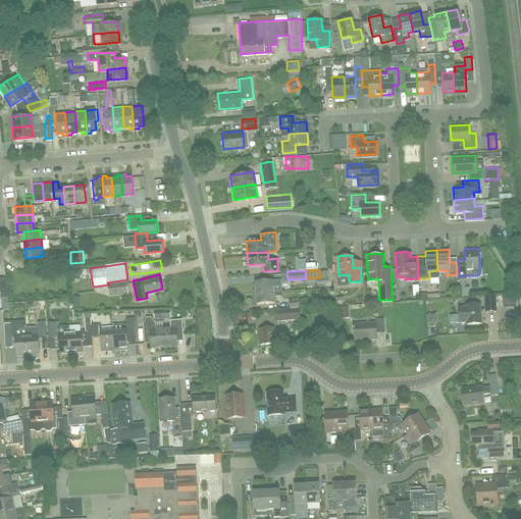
[(255,291),(280,290),(280,284),(273,286),(272,278),(254,279),(255,291)]
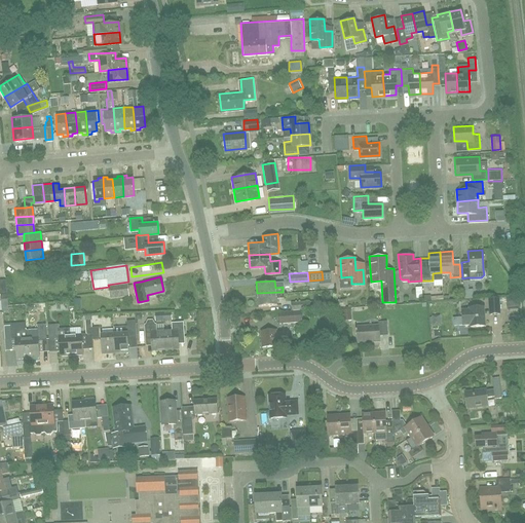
[(90,283),(81,284),(82,294),(91,293),(90,283)]
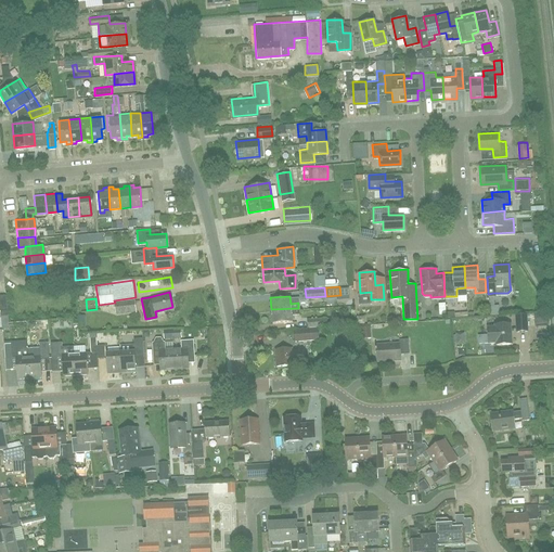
[(117,315),(137,311),(136,300),(116,304),(117,315)]
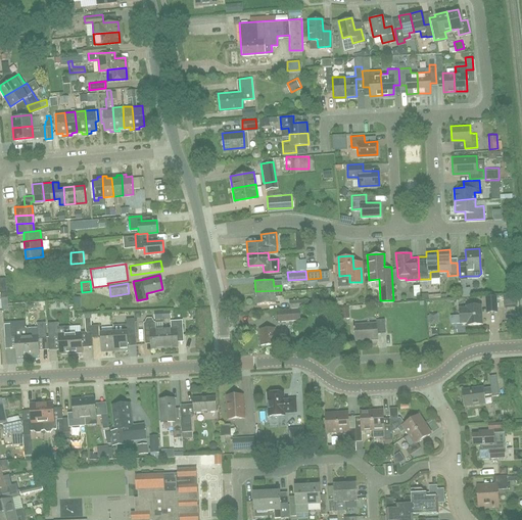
[(281,290),(255,291),(256,302),(275,301),(274,294),(281,294),(281,290)]
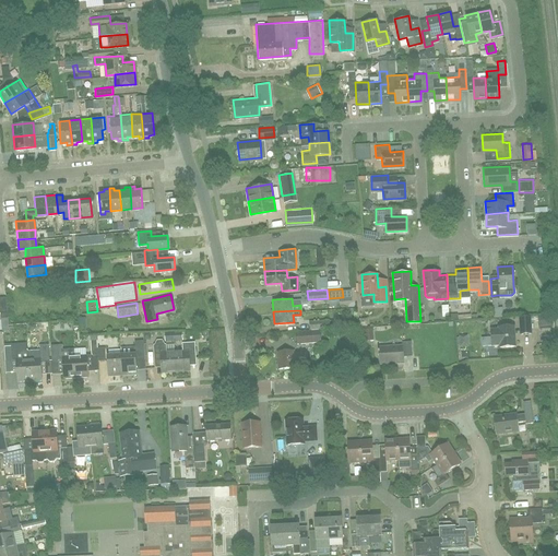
[(536,312),(538,326),(553,324),(550,310),(536,312)]
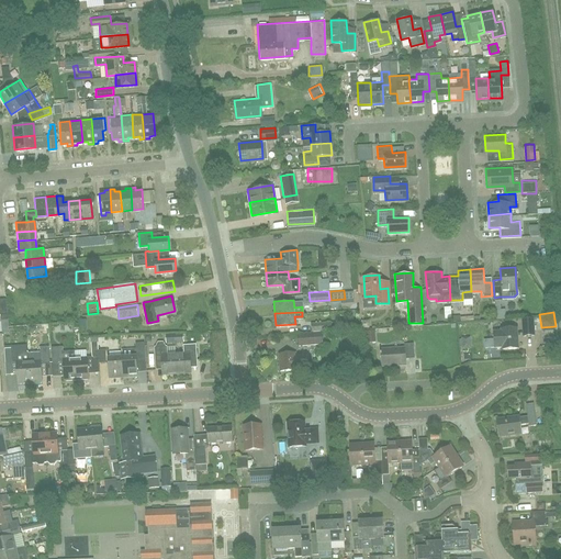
[(523,334),(533,333),(531,316),(522,316),(523,334)]
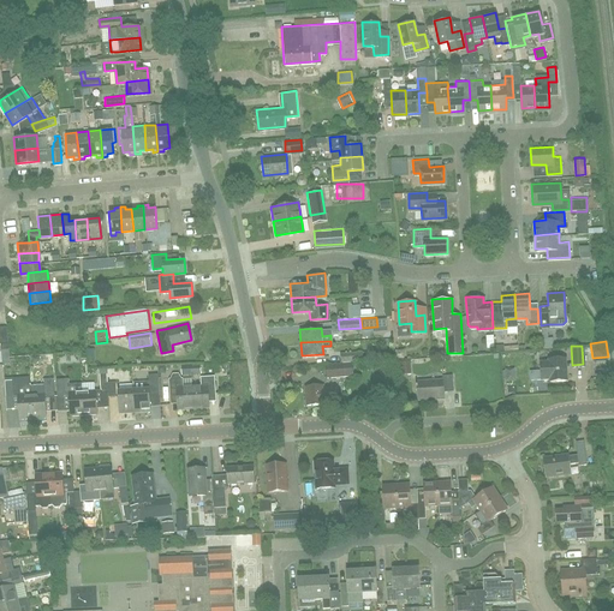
[(340,360),(362,359),(362,349),(340,351),(340,360)]
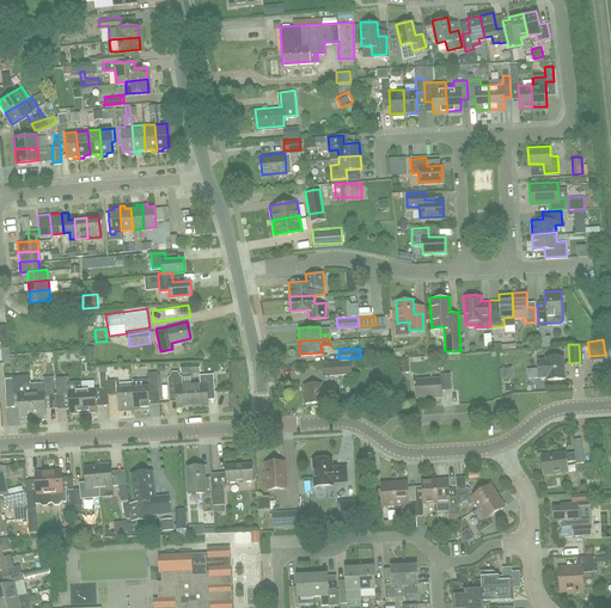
[(545,355),(545,358),(537,358),(538,375),(547,375),(547,378),(563,376),(562,355),(545,355)]
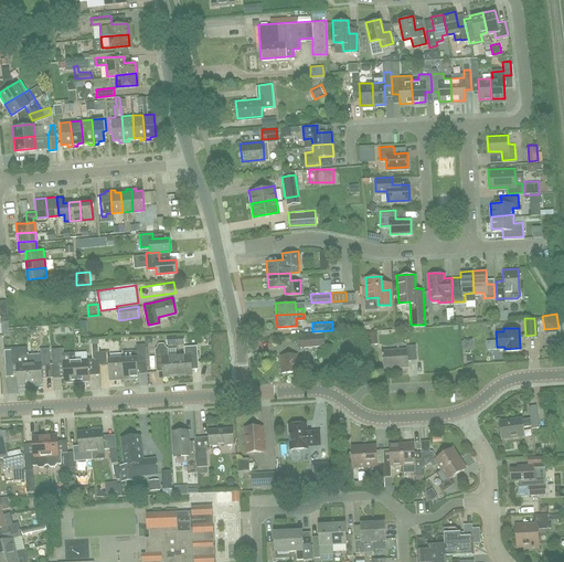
[(376,330),(366,331),(368,342),(376,342),(376,330)]
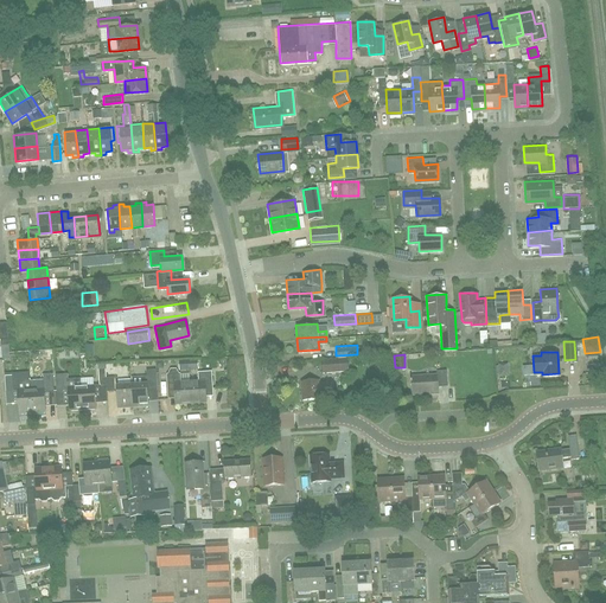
[(320,359),(321,370),(348,367),(346,355),(320,359)]
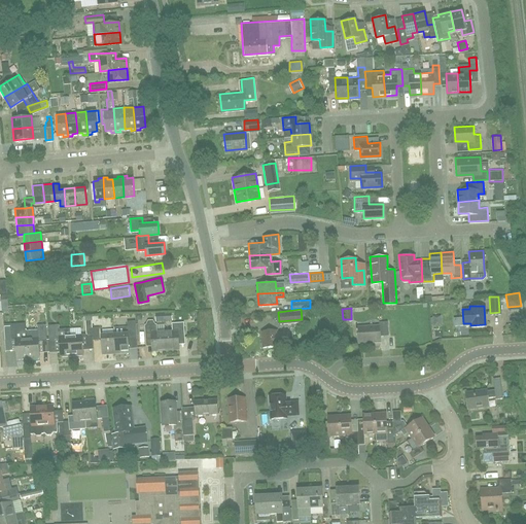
[(154,320),(172,318),(171,311),(154,312),(154,320)]
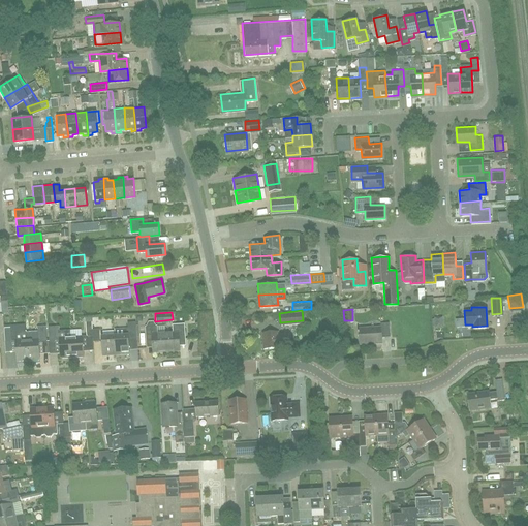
[(165,349),(164,332),(157,333),(156,323),(155,323),(153,319),(148,319),(146,325),(145,325),(145,339),(151,338),(152,350),(165,349)]
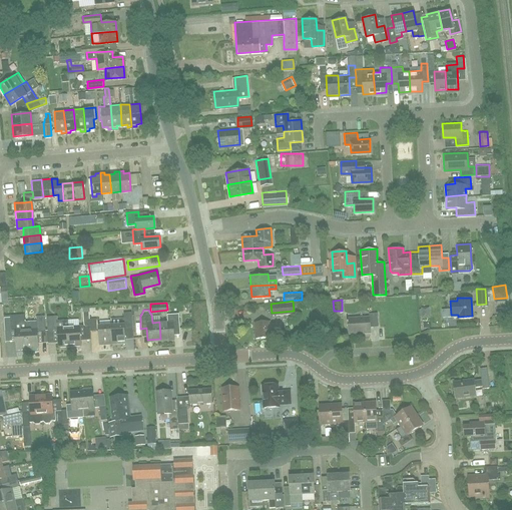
[(159,322),(160,339),(173,338),(172,327),(178,326),(178,312),(166,313),(167,322),(159,322)]
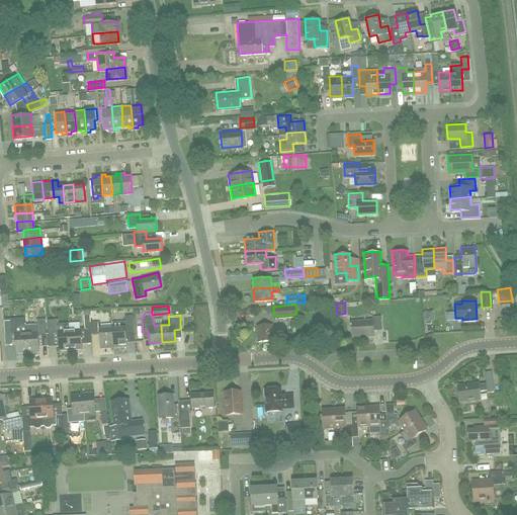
[(372,329),(380,328),(380,315),(371,315),(372,318),(350,319),(351,335),(373,334),(372,329)]
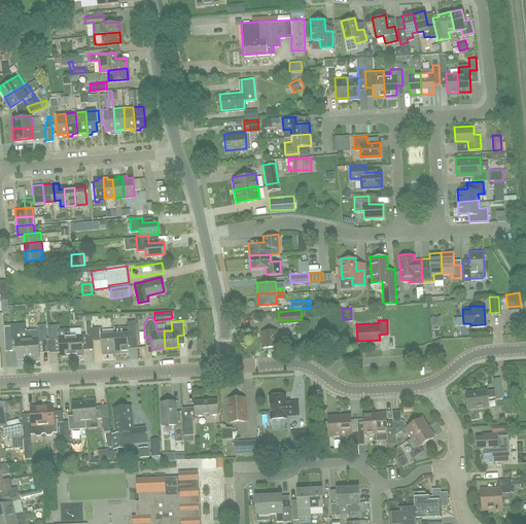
[(38,339),(46,338),(45,322),(36,323),(37,336),(26,337),(27,357),(39,356),(38,339)]
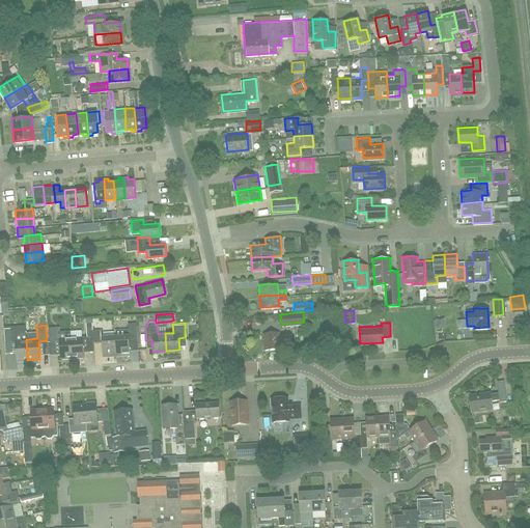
[(9,326),(3,327),(5,350),(15,349),(16,360),(27,360),(26,339),(25,329),(9,330),(9,326)]
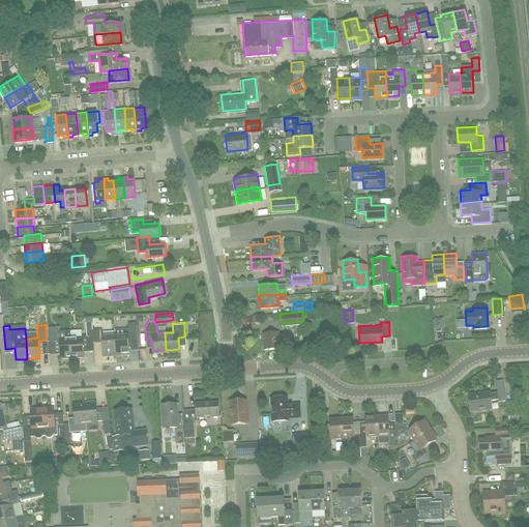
[(291,331),(278,332),(277,329),(262,331),(263,348),(280,346),(292,345),(291,331)]
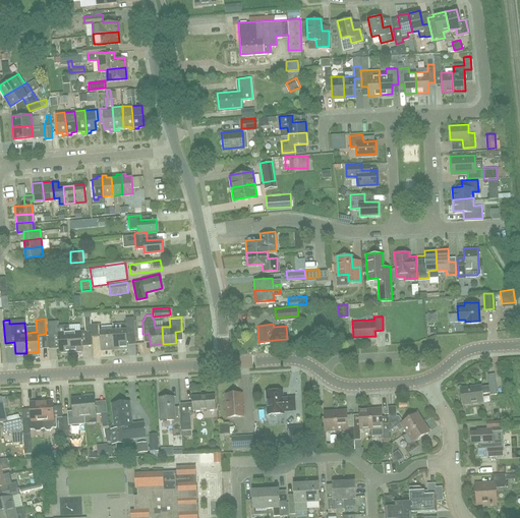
[(113,347),(126,346),(125,328),(112,329),(113,347)]
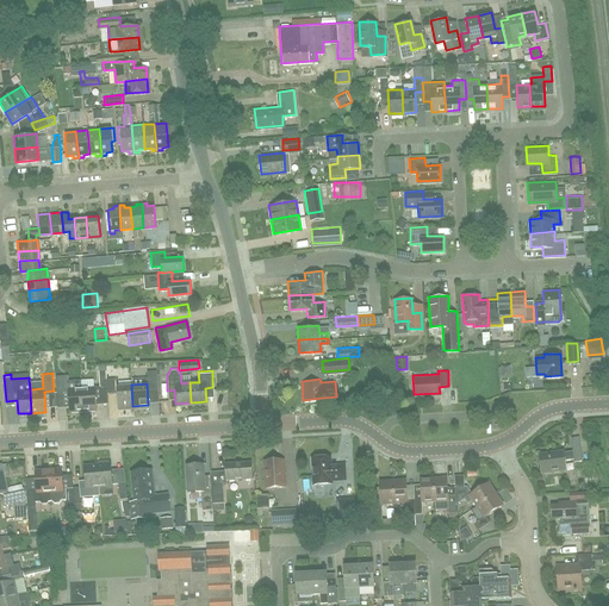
[(82,410),(95,408),(94,385),(81,386),(82,410)]
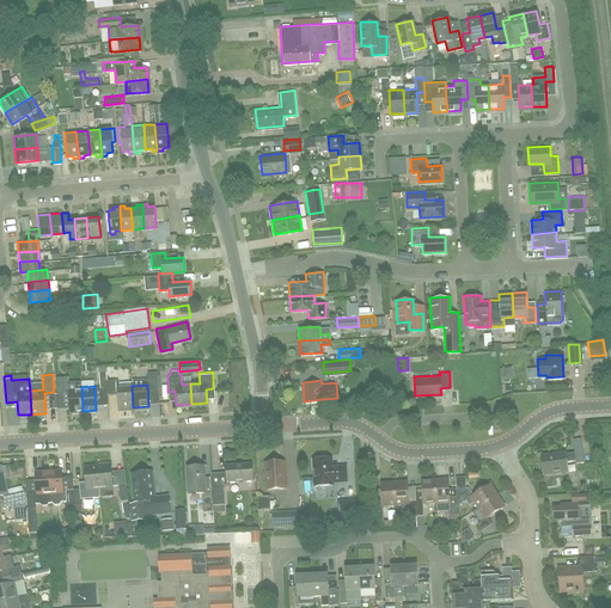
[(133,407),(132,386),(116,387),(117,409),(133,407)]
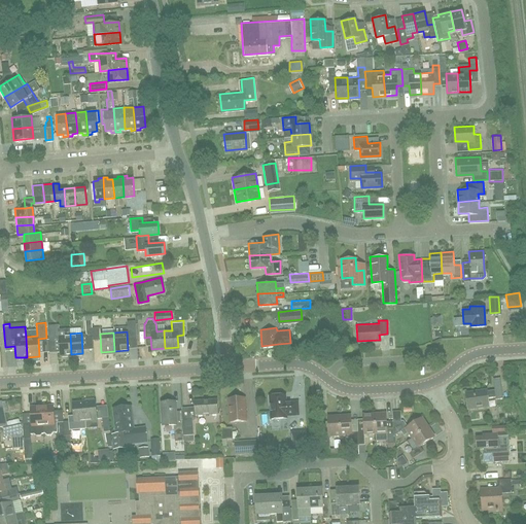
[(71,354),(70,334),(58,335),(60,355),(71,354)]
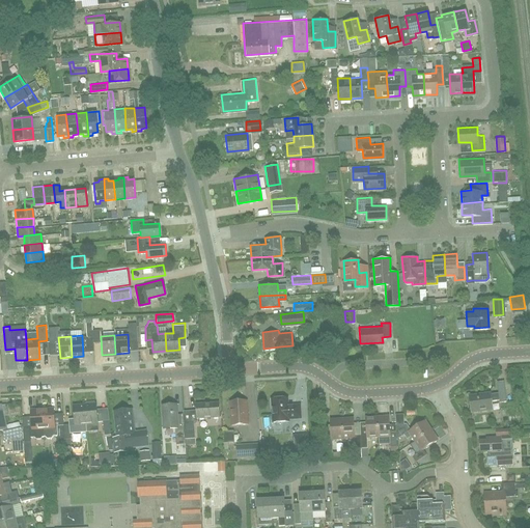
[(497,391),(490,392),(490,391),(469,393),(471,410),(492,408),(491,398),(498,397),(499,400),(506,399),(503,379),(496,380),(497,391)]
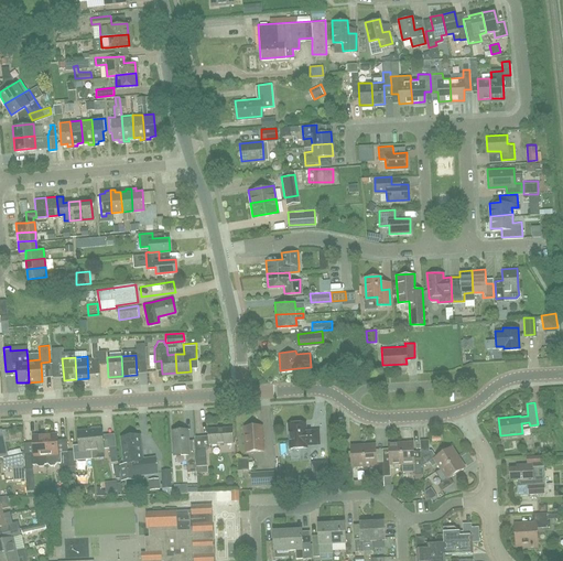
[(301,454),(301,445),(305,445),(305,442),(318,442),(317,428),(310,429),(310,430),(305,430),(304,421),(288,422),(289,446),(290,445),(290,454),(293,456),(298,456),(301,454)]
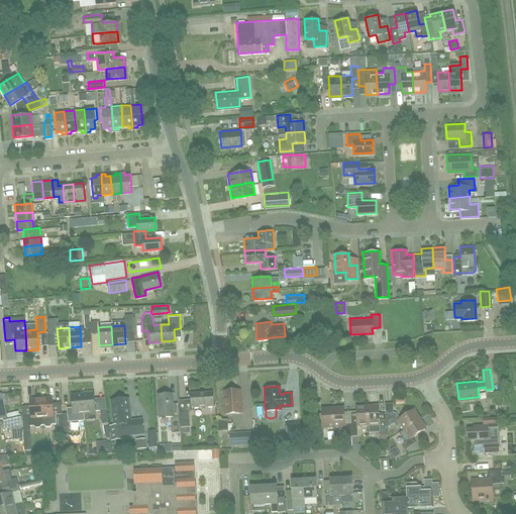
[(240,411),(239,388),(223,389),(225,412),(240,411)]
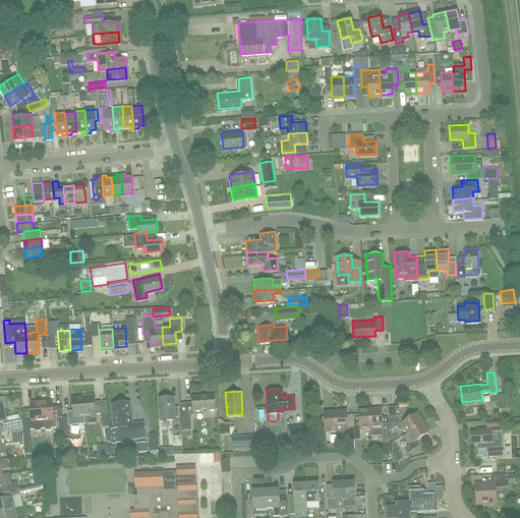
[(191,394),(192,408),(215,407),(214,393),(191,394)]
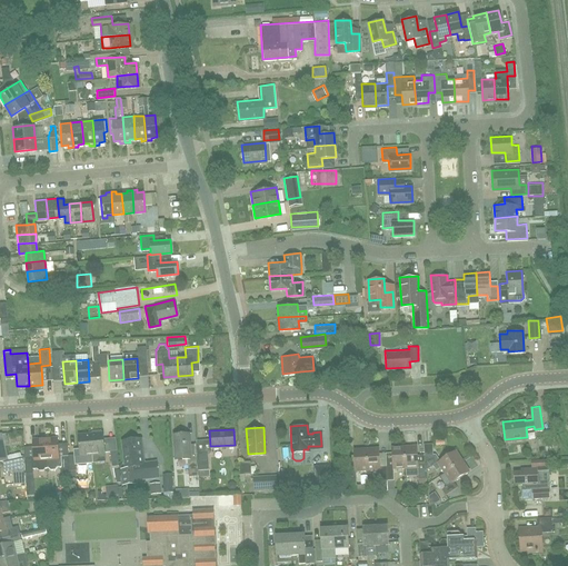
[(91,454),(103,453),(101,430),(89,432),(91,454)]
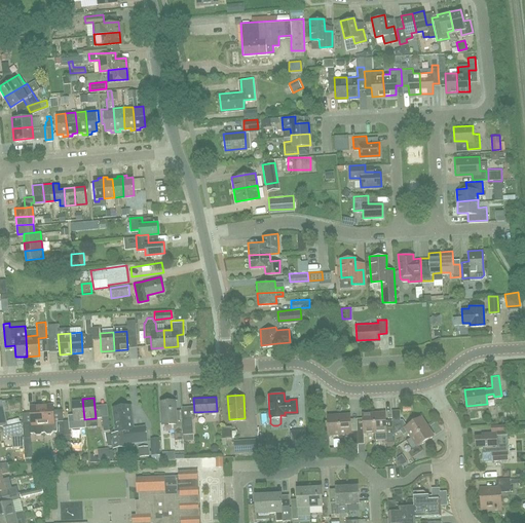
[(84,419),(82,399),(71,400),(72,419),(84,419)]
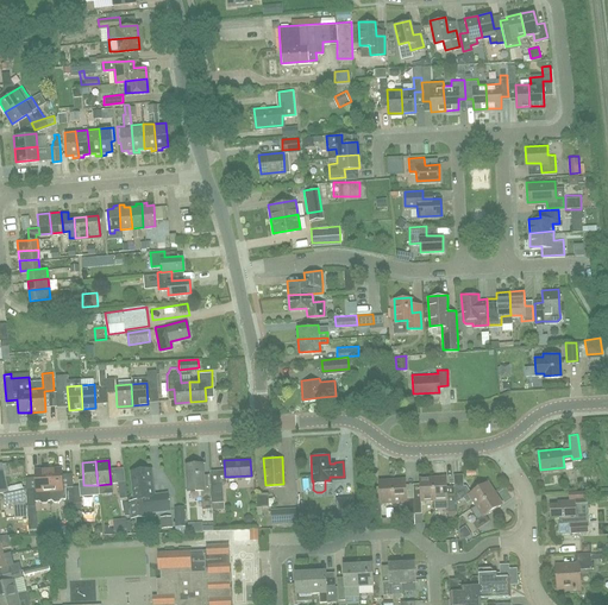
[(201,508),(211,506),(210,490),(204,490),(201,462),(186,464),(187,489),(200,487),(201,508)]
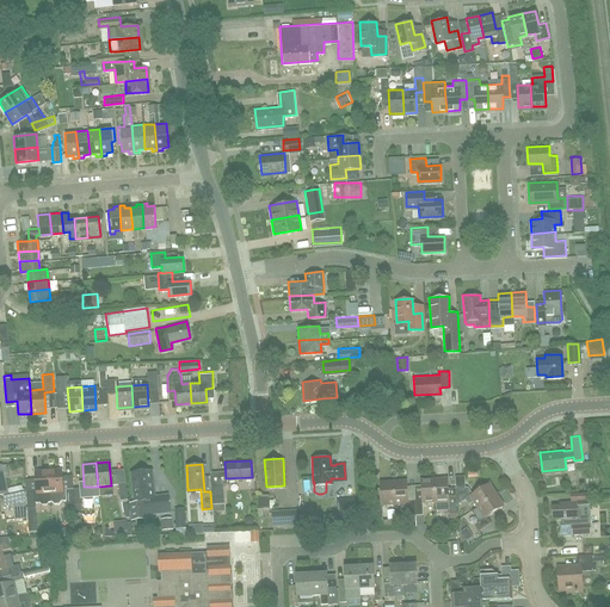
[(60,466),(47,468),(49,500),(50,500),(53,502),(57,501),(60,499),(65,499),(65,508),(73,508),(72,503),(75,503),(74,487),(61,487),(60,466)]
